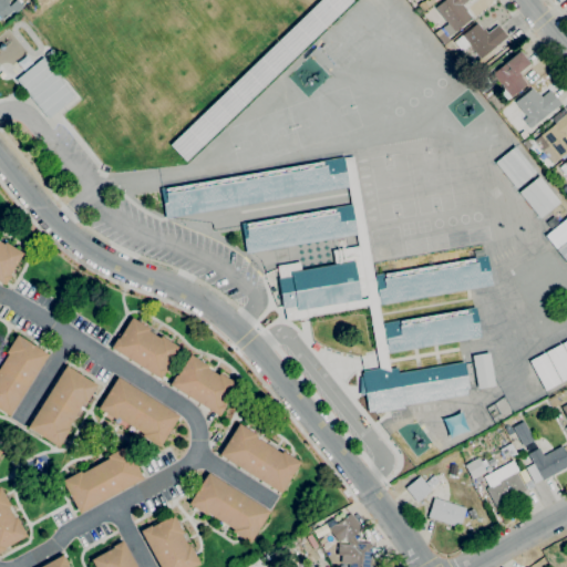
[(350,0),(317,0),(169,143),(185,160),(350,0)]
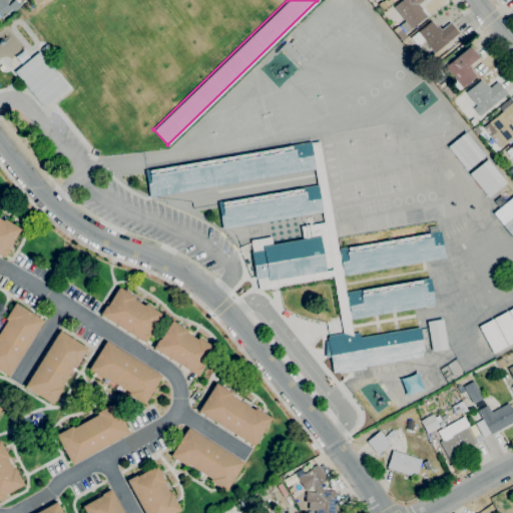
[(412,28),(394,7),(402,0),(424,0),(419,4),(422,9),(421,10),(426,16),(412,28)]
